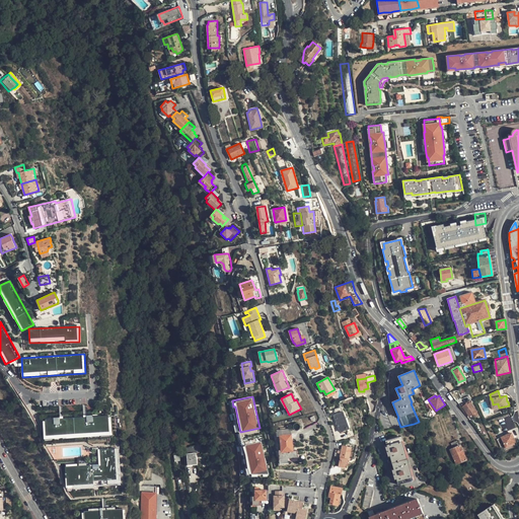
[(474,417),(477,415),(475,412),(476,411),(470,401),(461,404),(463,405),(462,406),(469,417),(473,414),(474,417)]
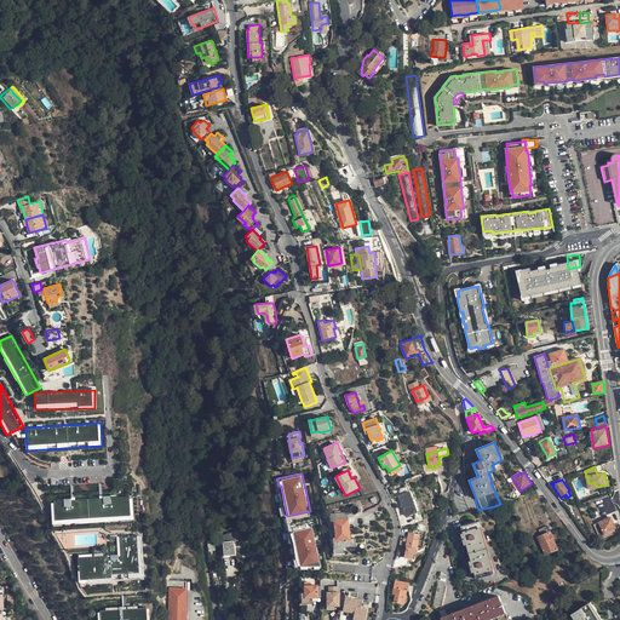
[(400,501),(394,504),(396,511),(403,509),(405,515),(417,510),(408,486),(400,489),(402,494),(399,495),(400,501)]
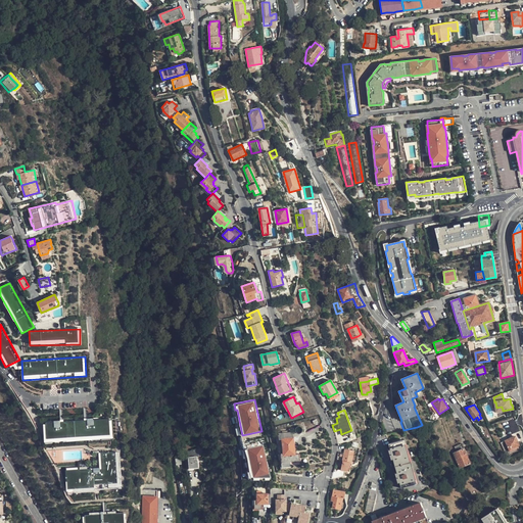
[(383,417),(389,434),(396,432),(389,414),(383,417)]
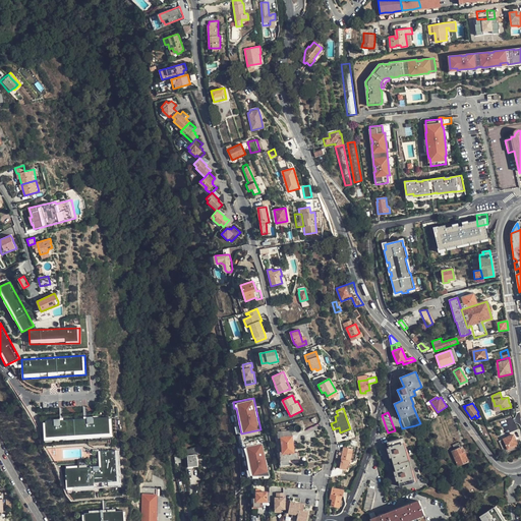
[(112,418),(44,422),(45,442),(113,437),(112,418)]
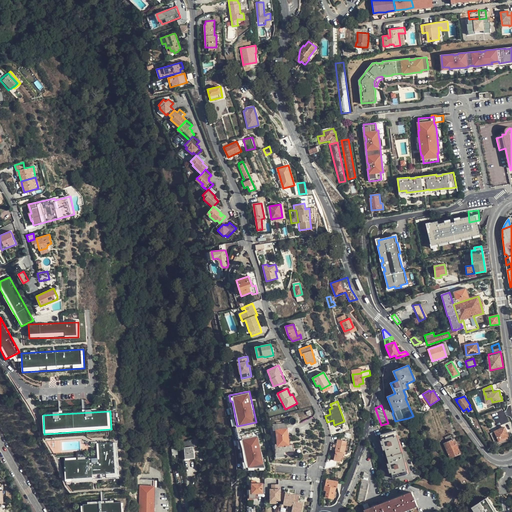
[(495,432),(499,441),(511,437),(510,436),(509,436),(505,427),(495,432)]
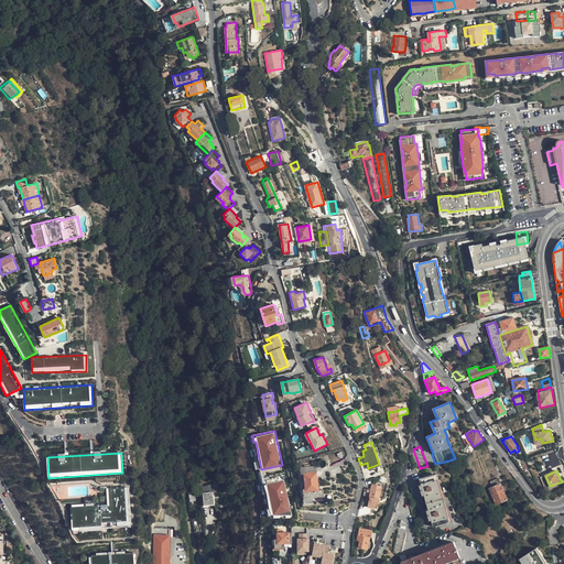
[(316,472),(315,472),(306,473),(304,473),(305,478),(305,485),(305,489),(306,490),(318,489),(316,472)]
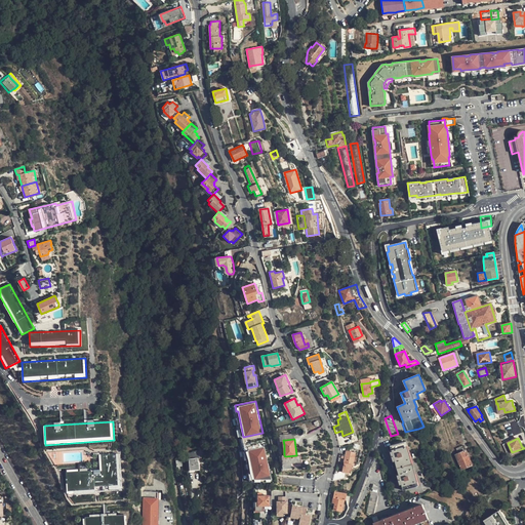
[(390,446),(402,489),(415,487),(403,442),(390,446)]
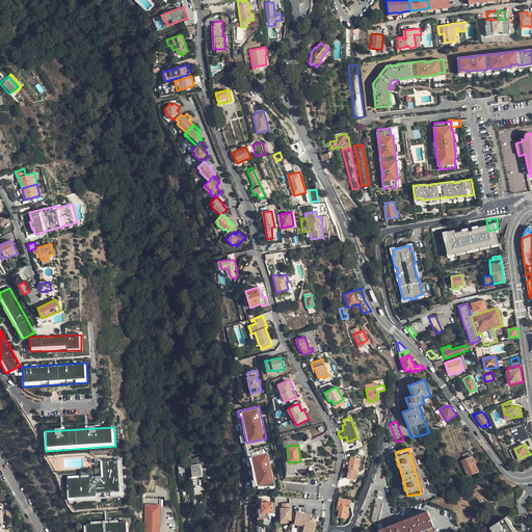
[(357,472),(360,458),(351,456),(347,478),(352,479),(353,476),(355,476),(356,471),(357,472)]
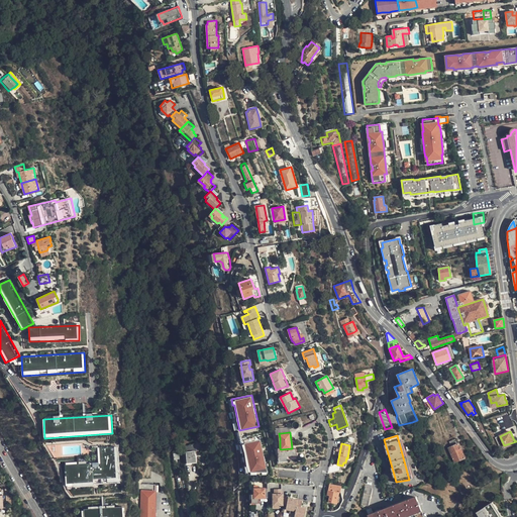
[(464,457),(463,454),(458,444),(448,448),(454,462),(464,457)]
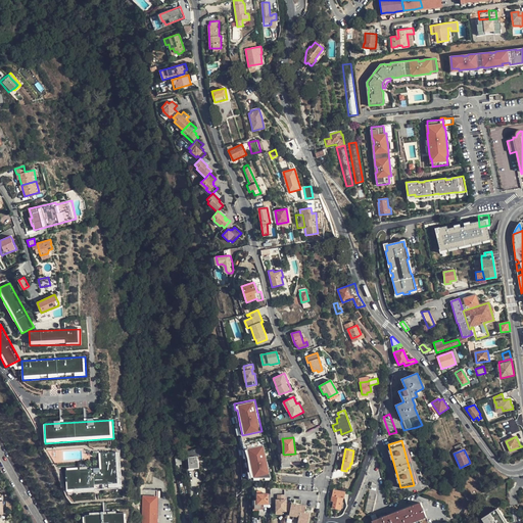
[(99,469),(66,471),(67,491),(122,488),(120,452),(98,453),(99,469)]
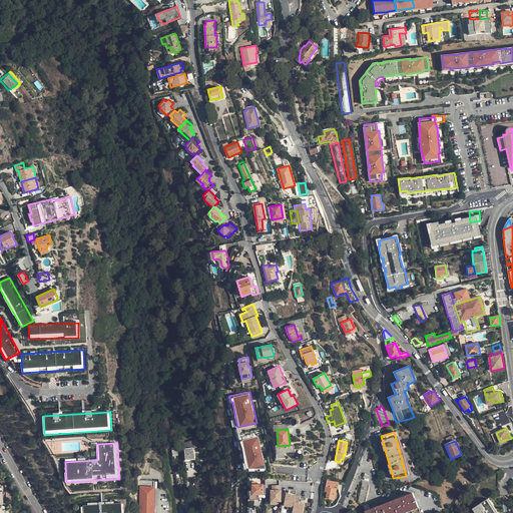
[(294,445),(290,445),(279,446),(278,445),(276,445),(277,458),(285,457),(285,452),(294,452),(294,445)]
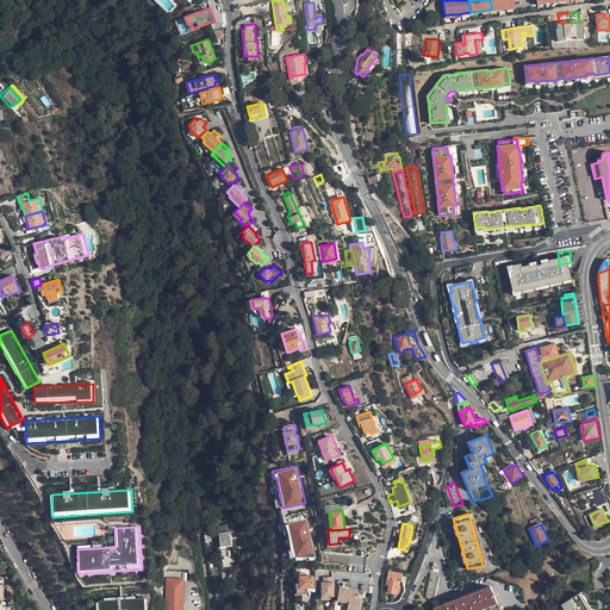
[(222,546),(231,546),(231,542),(230,537),(229,533),(221,534),(222,546)]
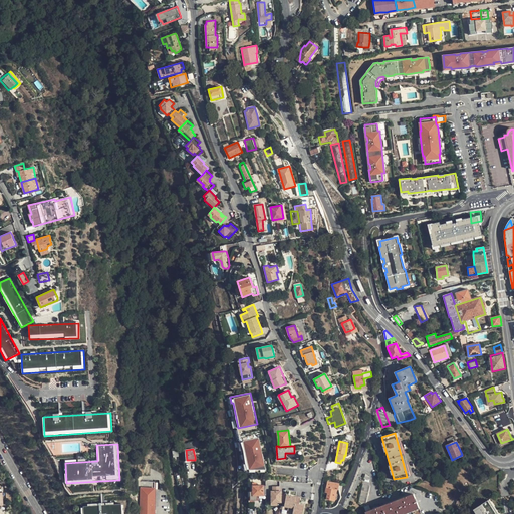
[(155,513),(156,481),(141,481),(141,513),(155,513)]
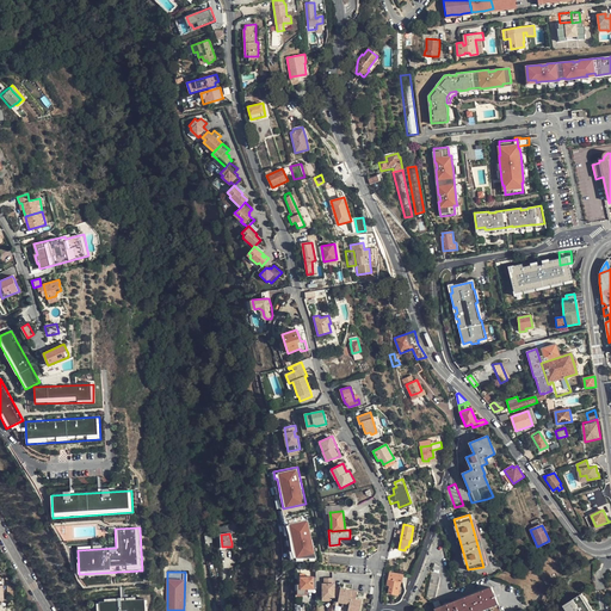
[(402,582),(403,575),(389,572),(387,586),(390,586),(389,593),(397,596),(401,582),(402,582)]
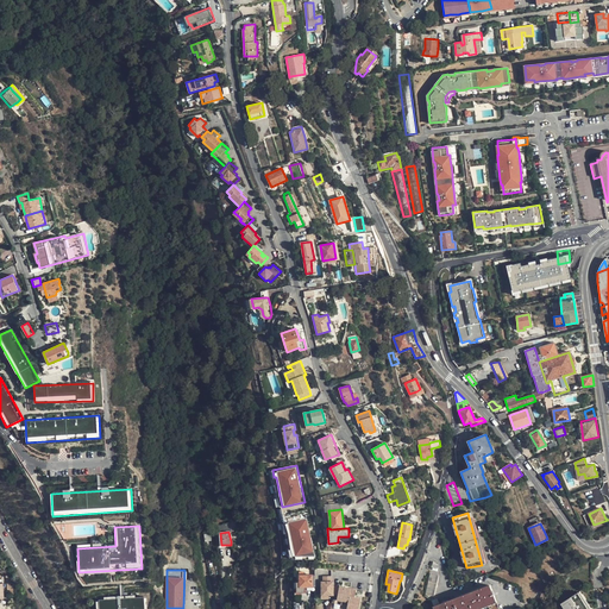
[(305,589),(315,589),(315,586),(313,586),(312,575),(300,575),(299,583),(296,583),(296,591),(305,591),(305,589)]
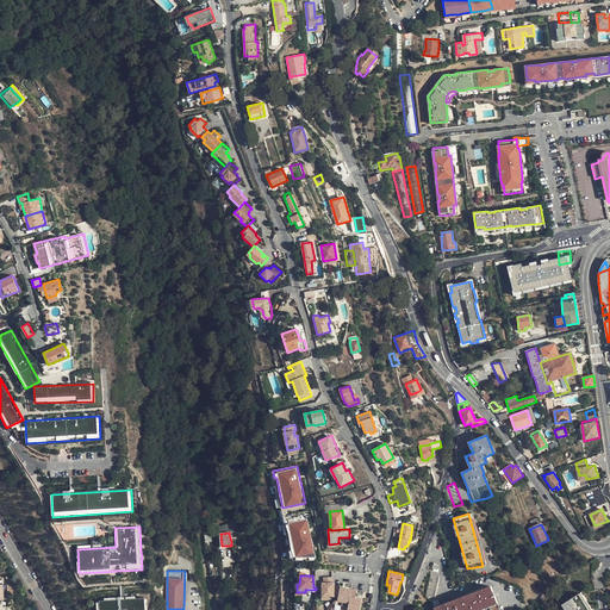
[(434,597),(439,579),(439,577),(431,576),(427,595),(434,597)]
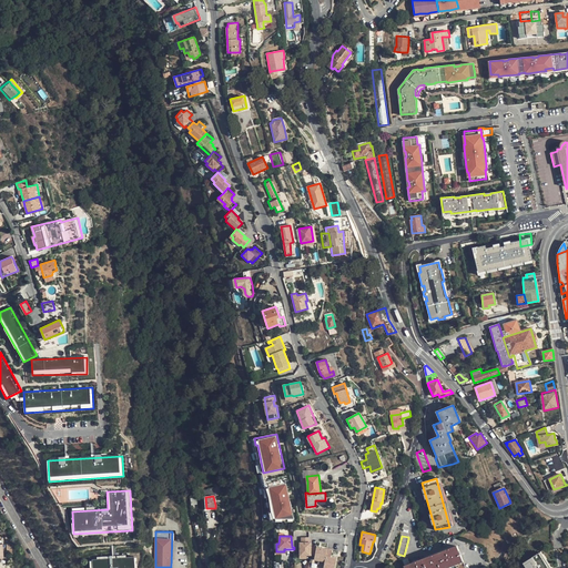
[(311,554),(311,546),(310,546),(310,541),(308,537),(301,537),(301,538),(303,538),(303,546),(300,545),(300,554),(306,554),(311,554)]
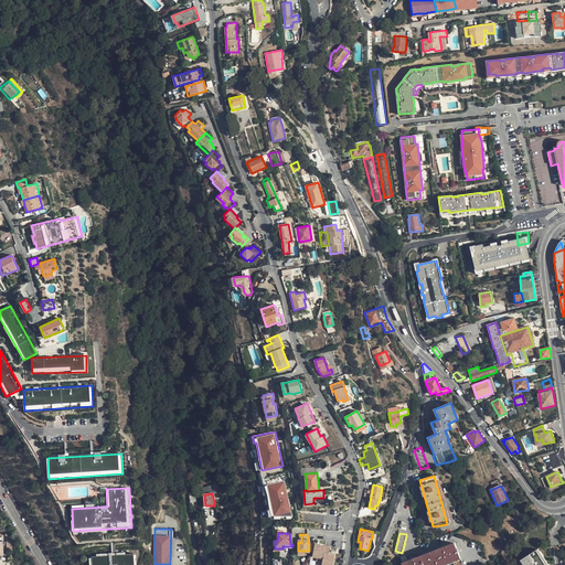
[(443,564),(460,558),(455,543),(407,562),(405,556),(401,558),(403,564),(443,564)]
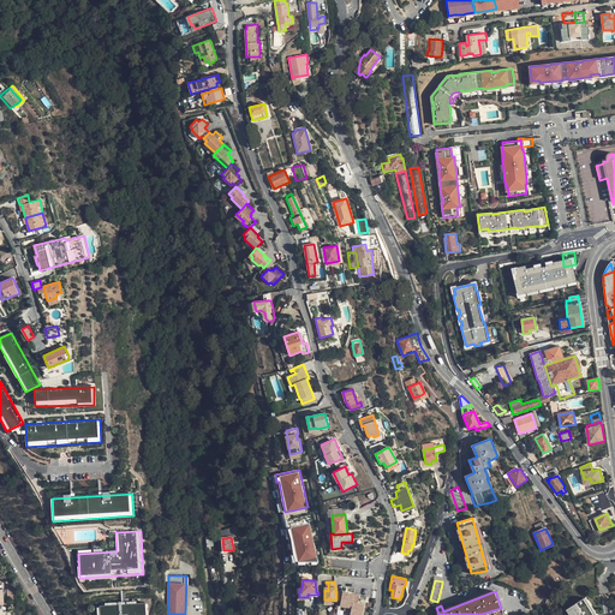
[(340,605),(345,607),(351,607),(352,593),(346,592),(346,595),(341,595),(340,605)]
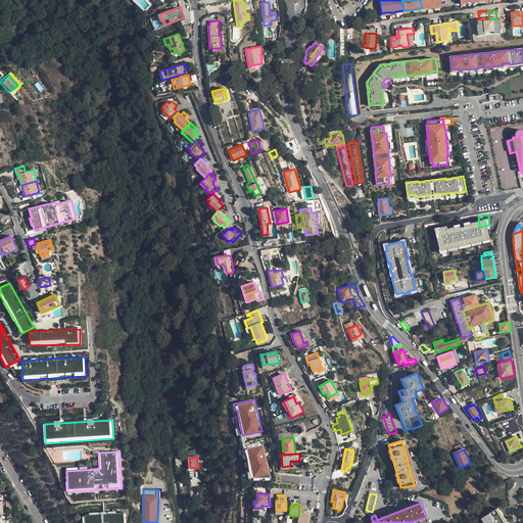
[(305,506),(299,505),(298,516),(297,519),(297,522),(306,522),(308,514),(304,513),(305,506)]
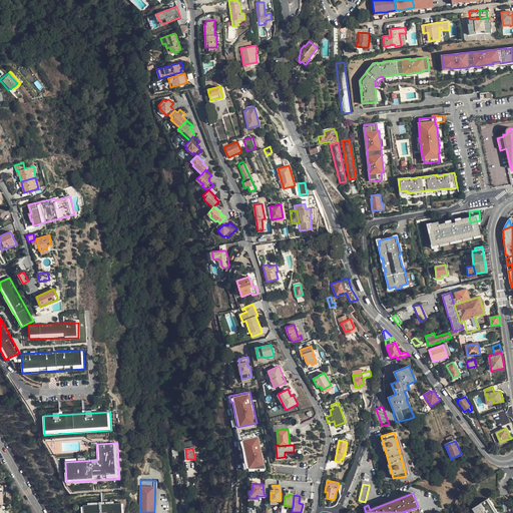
[(495,512),(488,501),(474,510),(475,512),(495,512)]
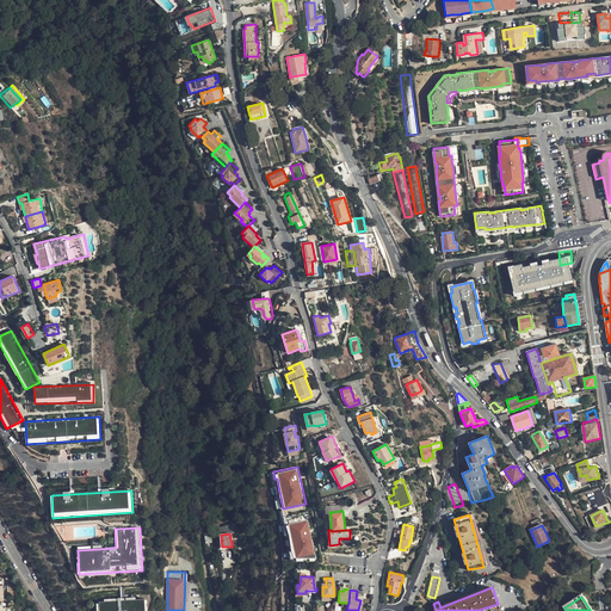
[(148,610),(148,598),(99,600),(99,610),(148,610)]
